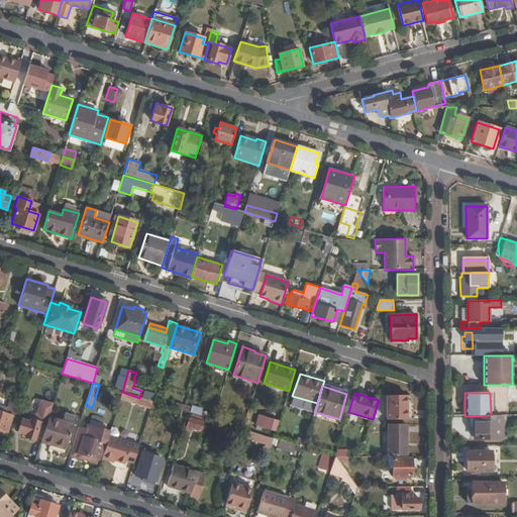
[(407,396),(387,396),(387,420),(408,419),(407,396)]
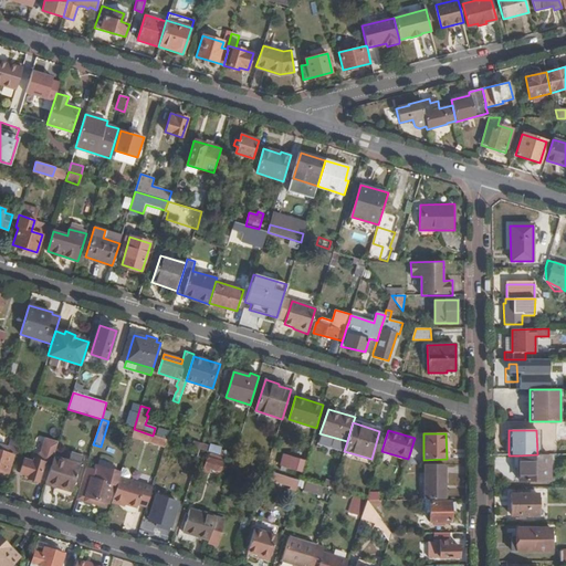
[(38,479),(45,481),(51,464),(53,456),(58,442),(45,439),(41,452),(38,456),(32,453),(30,461),(23,459),(20,473),(24,474),(28,475),(28,479),(37,481),(38,479)]
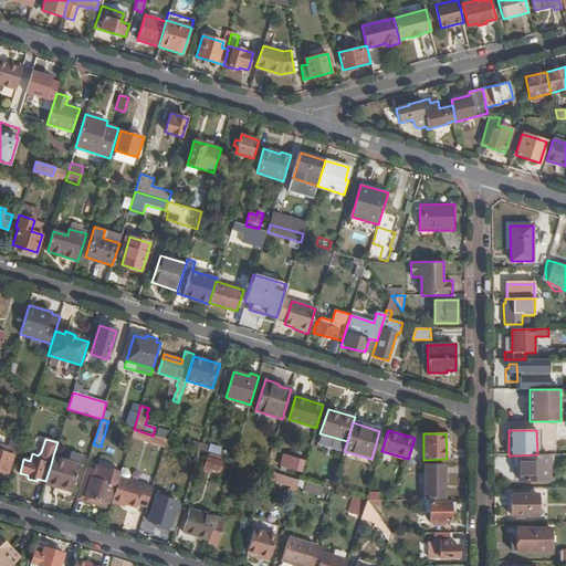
[(209,446),(207,451),(216,454),(218,447),(209,444),(209,446)]
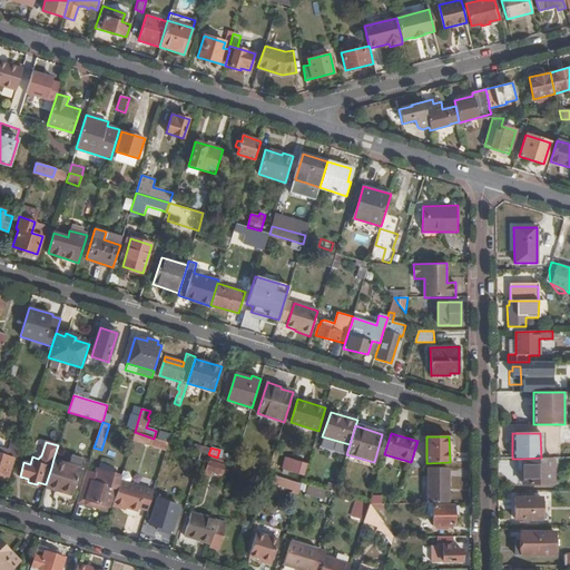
[(0,473),(9,477),(13,459),(0,453),(0,473)]
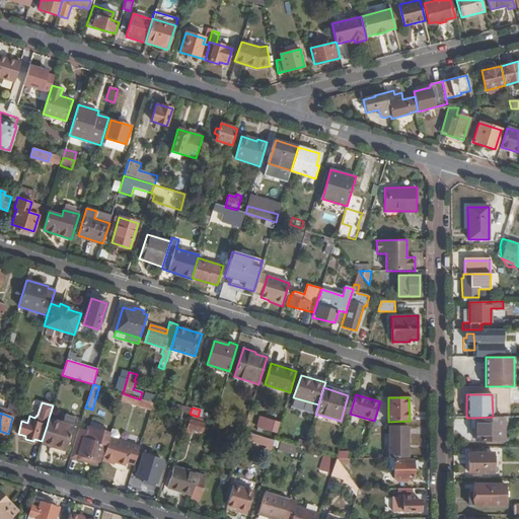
[(276,433),(279,423),(261,417),(256,427),(276,433)]
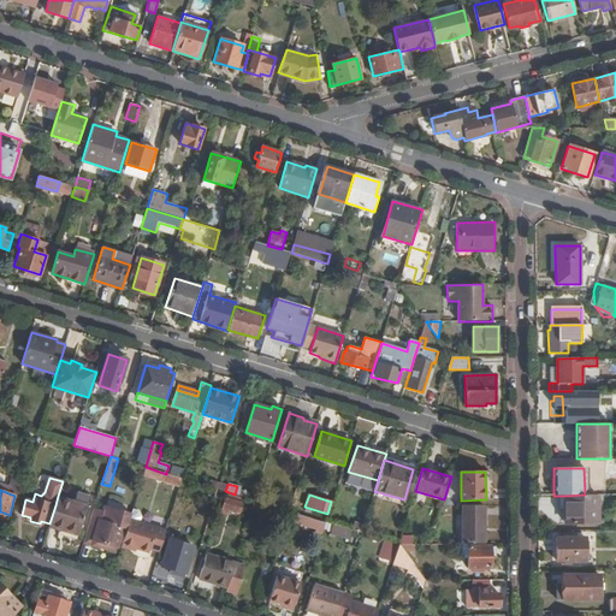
[(597,523),(598,495),(585,495),(564,496),(564,523),(597,523)]
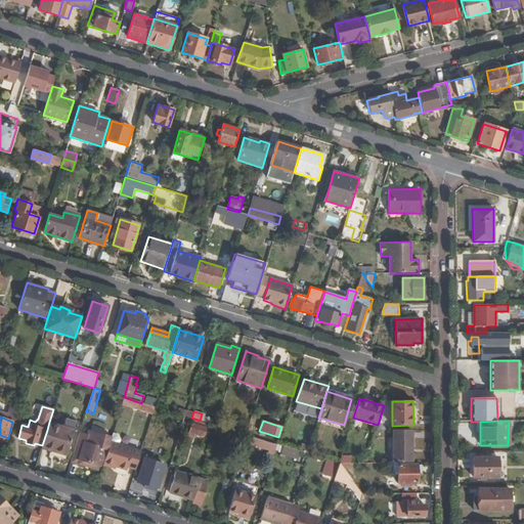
[(74,430),(49,422),(47,430),(42,445),(41,447),(50,450),(51,446),(67,451),(74,430)]
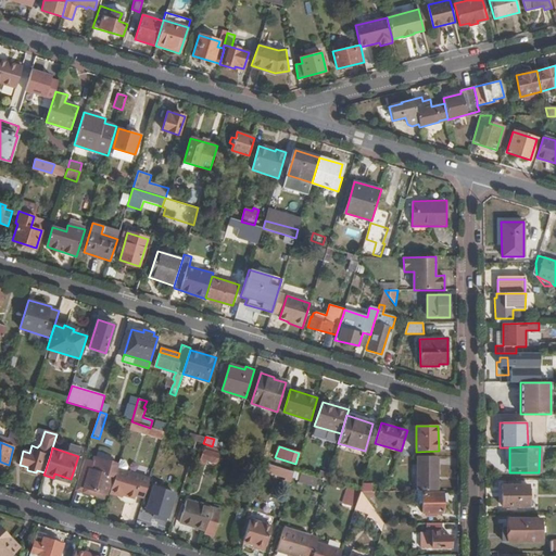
[(218,454),(204,450),(201,459),(215,464),(218,454)]
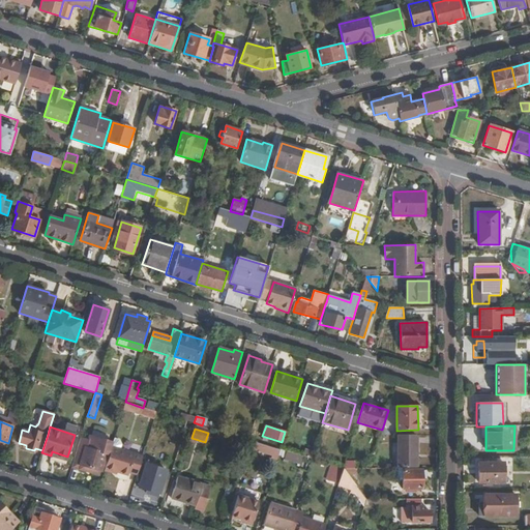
[(87,447),(79,445),(71,467),(79,470),(80,464),(81,465),(100,470),(101,470),(106,453),(110,441),(90,435),(87,447)]
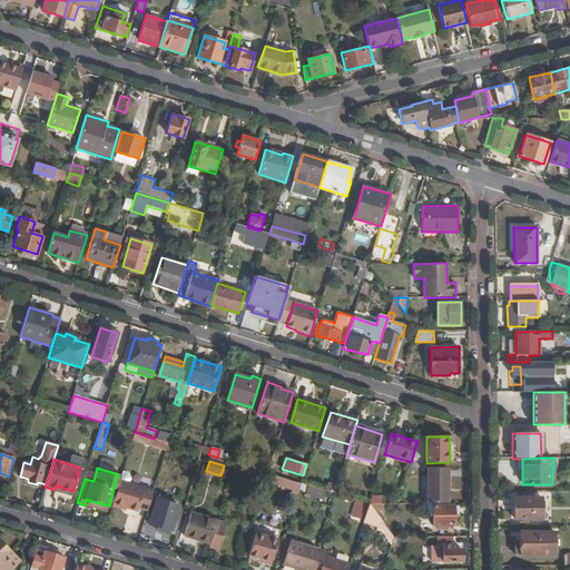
[(449,503),(449,468),(428,469),(428,503),(433,503),(449,503)]
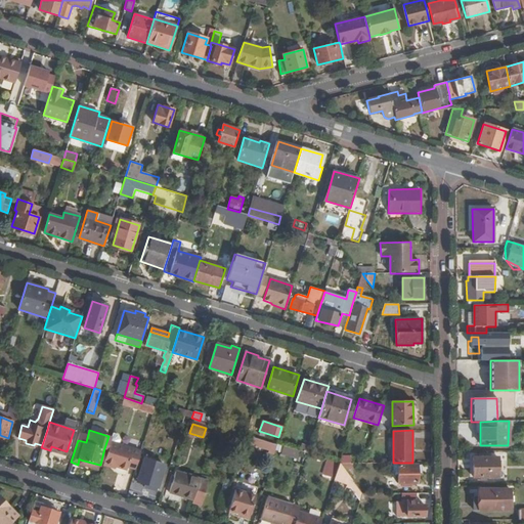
[(119,435),(113,433),(112,438),(111,441),(119,444),(121,438),(119,435)]
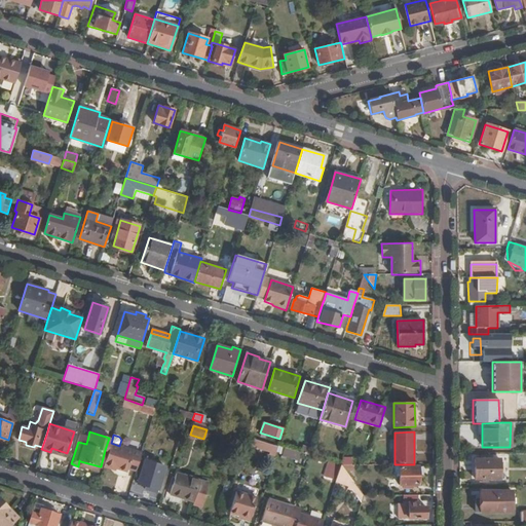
[(271,451),(273,446),(253,440),(251,446),(271,451)]
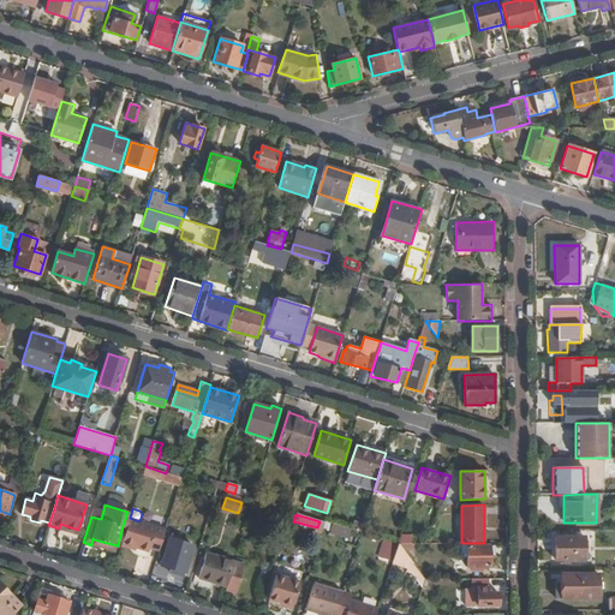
[(159,551),(166,529),(139,521),(130,518),(126,527),(121,543),(138,548),(149,553),(150,549),(159,551)]
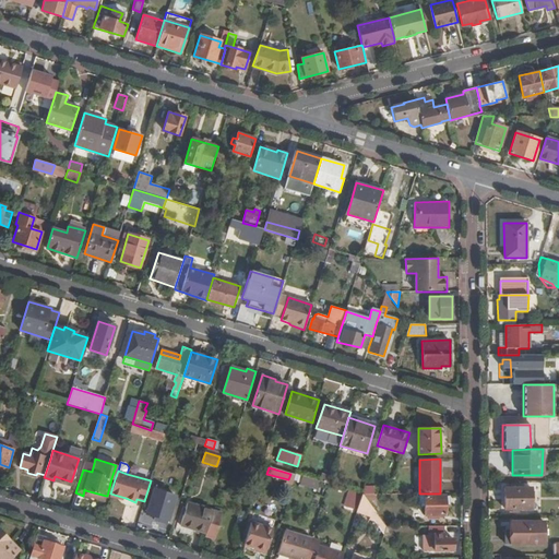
[(339,474),(332,472),(328,484),(335,486),(339,474)]
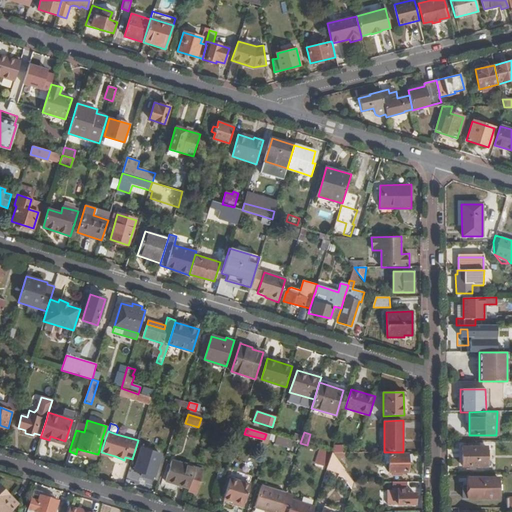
[(50,436),(49,440),(64,445),(65,441),(50,436)]
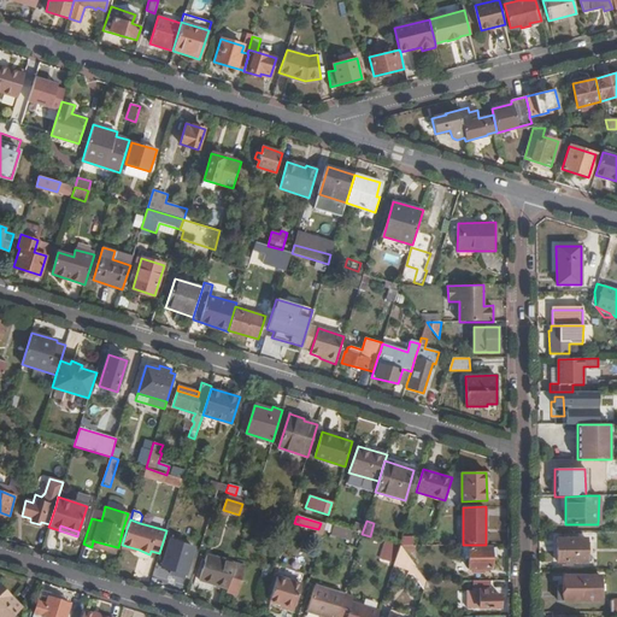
[(353,530),(334,526),(331,534),(351,541),(353,530)]
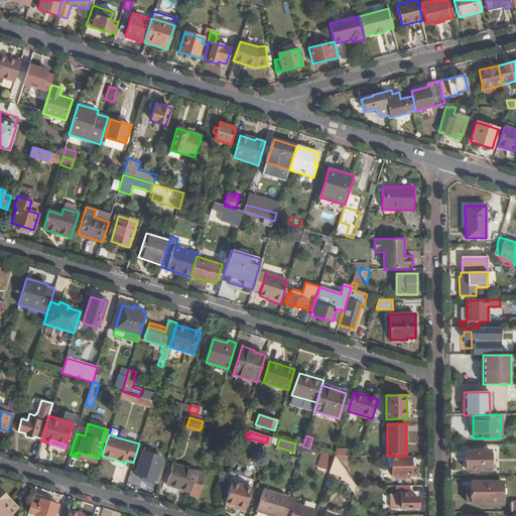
[(490,470),(490,450),(466,450),(466,470),(490,470)]
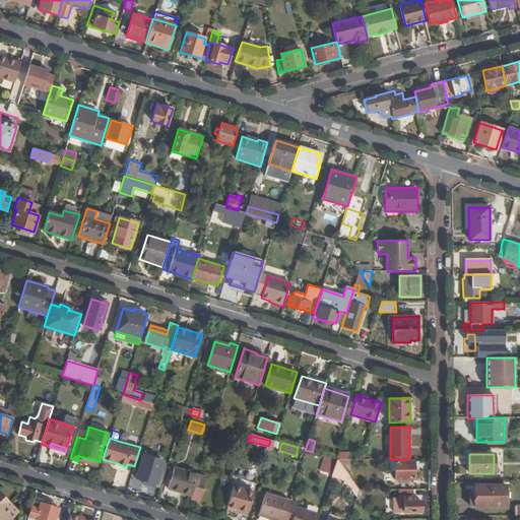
[(99,461),(79,456),(78,460),(98,466),(99,461)]
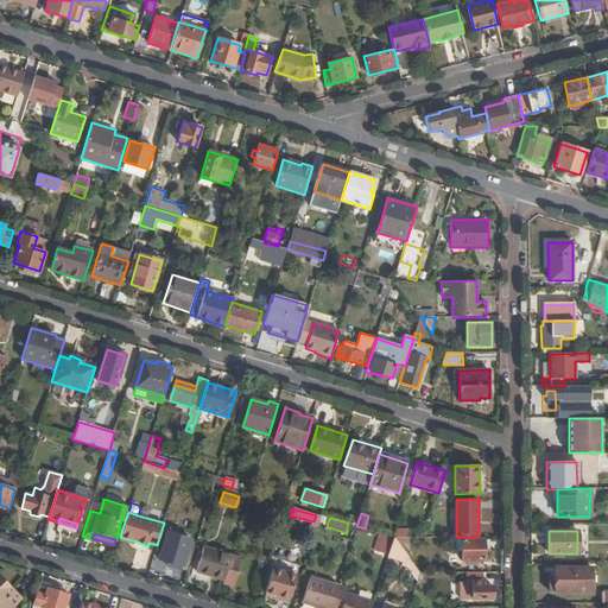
[(393,537),(381,533),(377,550),(388,553),(393,537)]
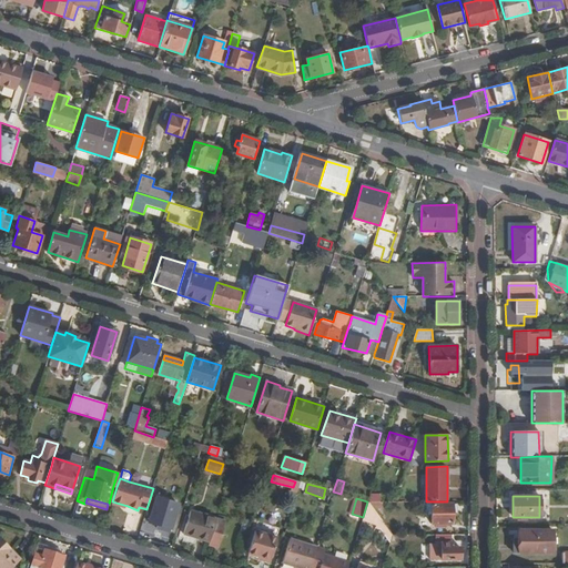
[(178,508),(155,501),(150,523),(171,529),(178,508)]
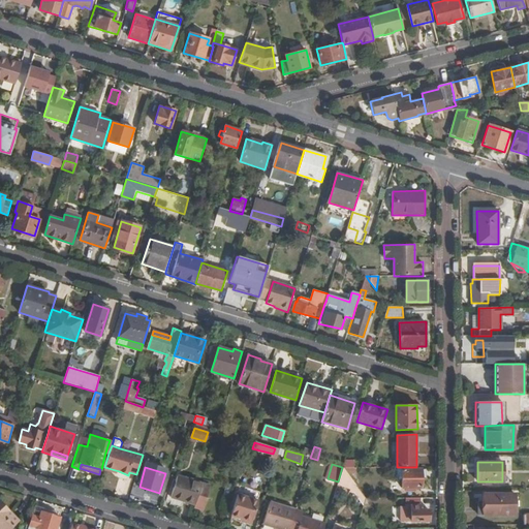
[(338,481),(338,484),(350,489),(349,491),(358,495),(360,490),(343,468),(342,467),(338,481)]
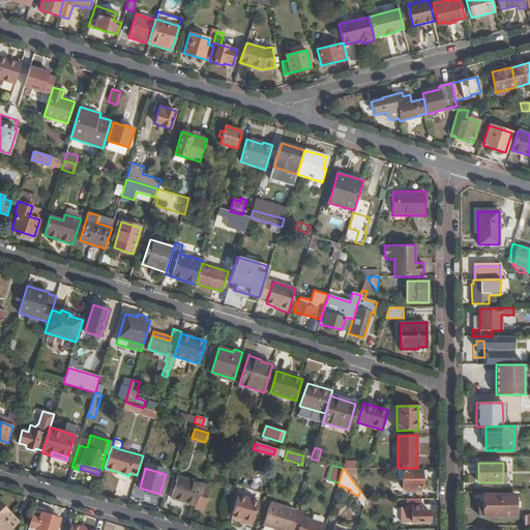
[(398,468),(394,468),(394,478),(403,478),(403,471),(403,468),(398,468)]
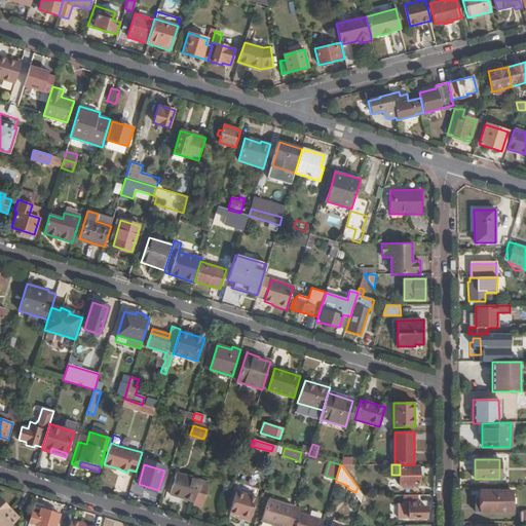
[(400,467),(400,475),(400,486),(419,485),(419,475),(423,475),(423,466),(400,467)]
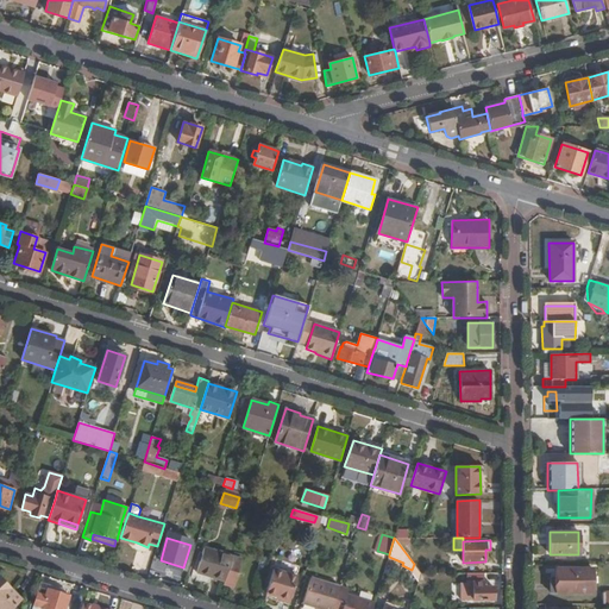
[(225,581),(232,556),(205,548),(198,572),(225,581)]
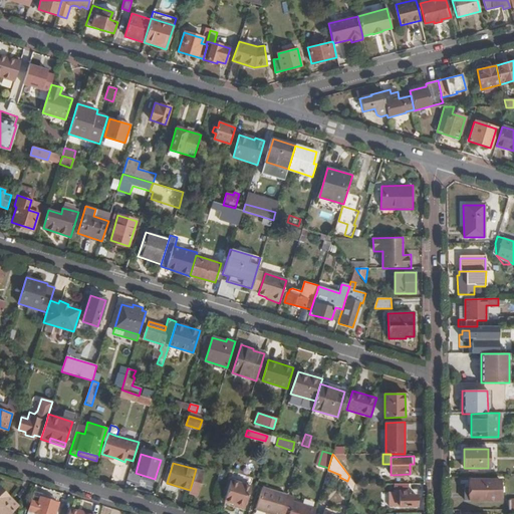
[(190,490),(189,493),(198,496),(205,472),(196,469),(190,490)]
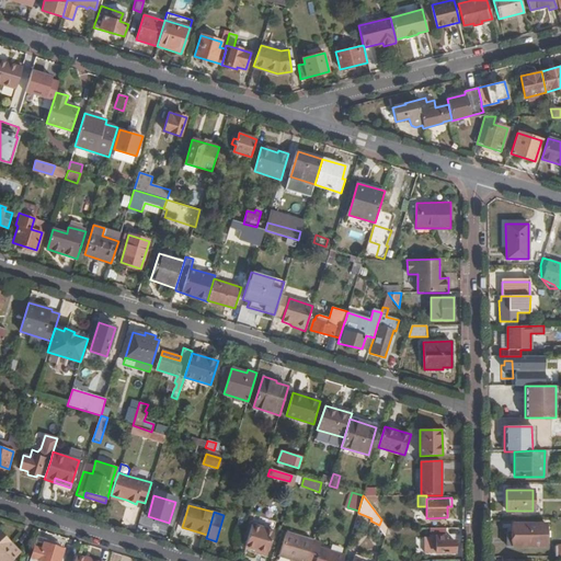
[(506,547),(546,547),(545,523),(512,523),(512,533),(506,533),(506,547)]
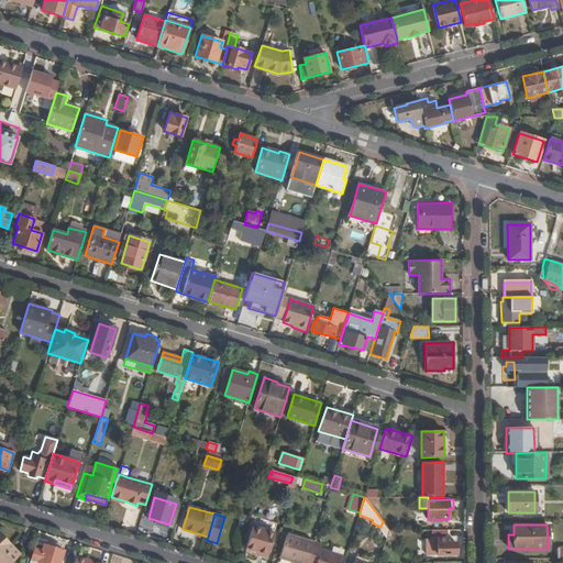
[(276,533),(253,527),(246,547),(257,550),(255,554),(268,558),(276,533)]
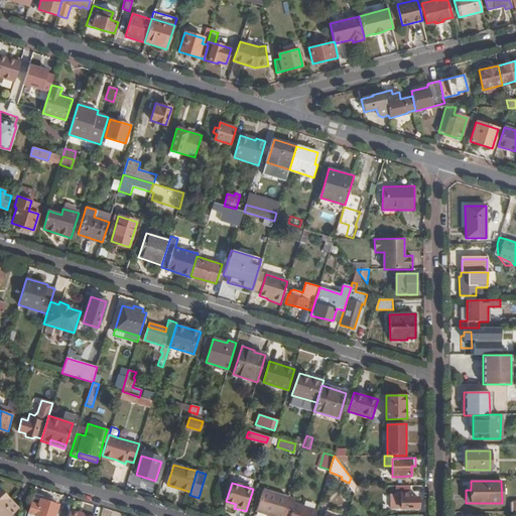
[(409,486),(394,486),(395,501),(400,500),(401,509),(419,509),(418,497),(410,497),(409,486)]
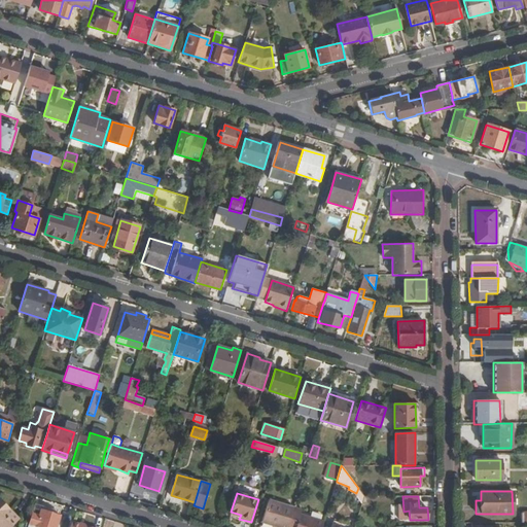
[(7,526),(18,518),(0,499),(0,526),(7,526)]
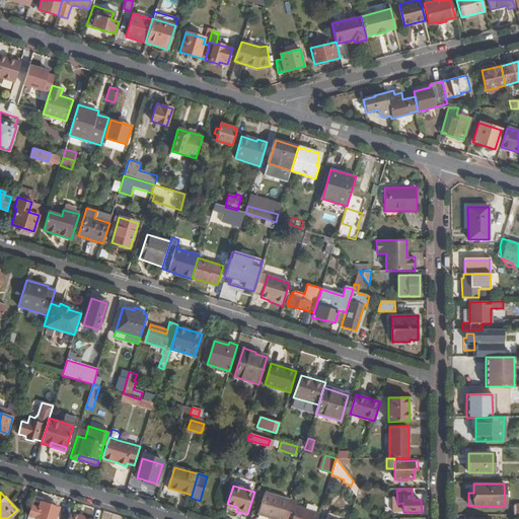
[(221,507),(225,495),(218,493),(214,505),(221,507)]
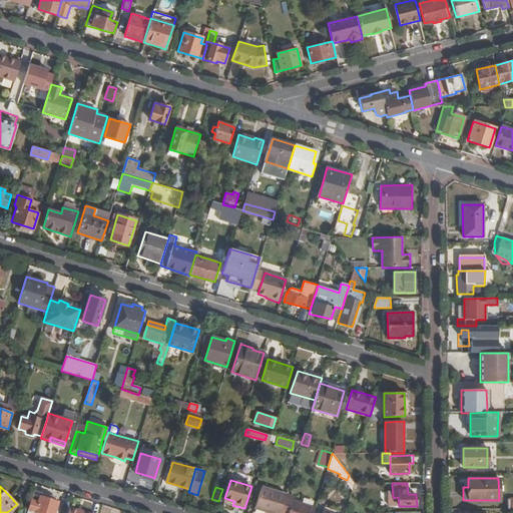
[(255,509),(269,512),(280,512),(281,512),(286,494),(263,487),(255,509)]
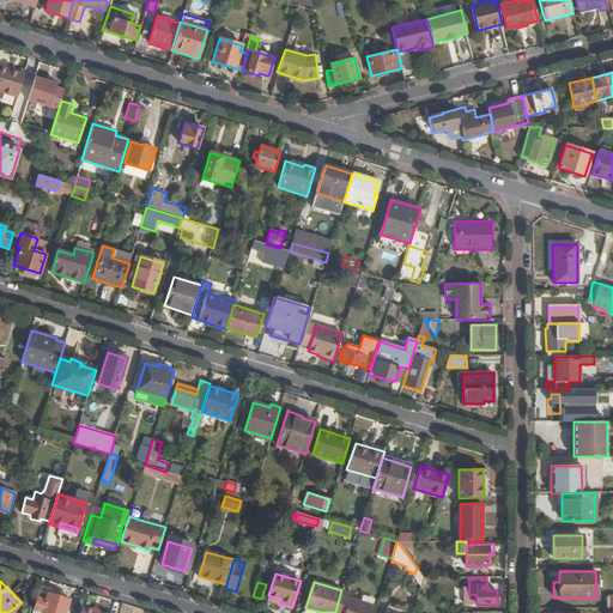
[(52,588),(40,584),(32,610),(47,612),(65,612),(70,600),(49,594),(52,588)]
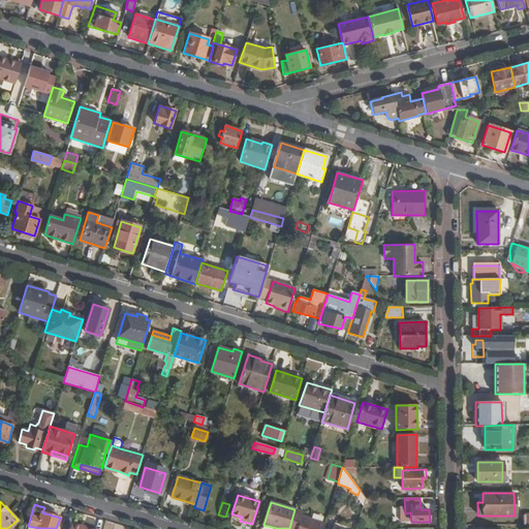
[(303,511),(294,508),(294,509),(289,528),(292,528),(323,528),(325,523),(302,516),(303,511)]
